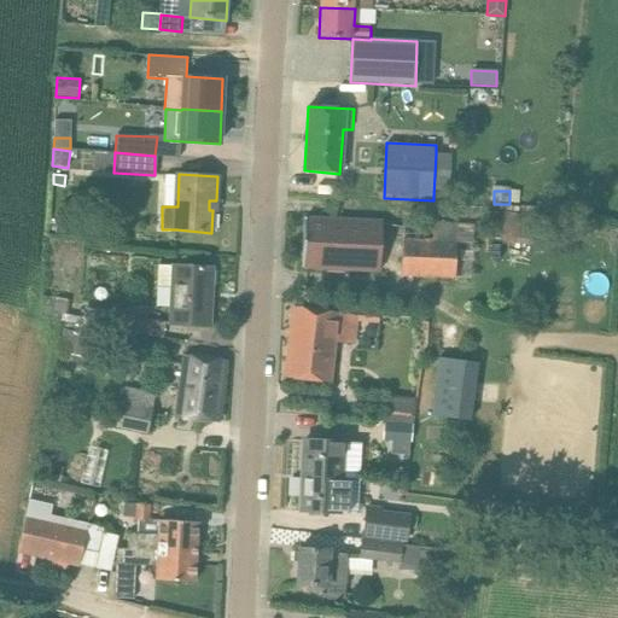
[(476,209),(454,209),(453,231),(404,228),(403,278),(473,280),(476,209)]
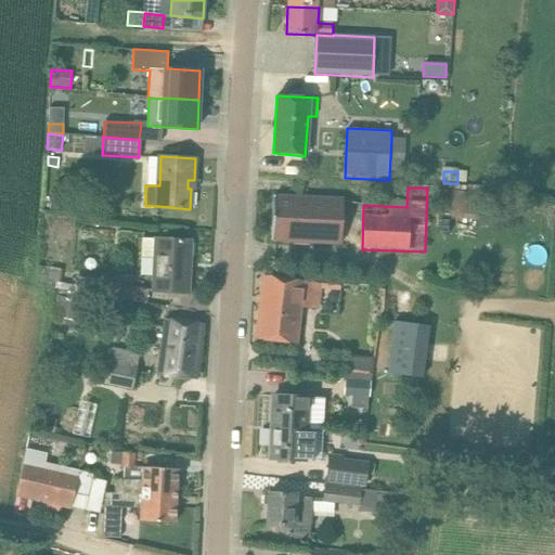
[(51,189),(50,204),(64,205),(65,189),(51,189)]
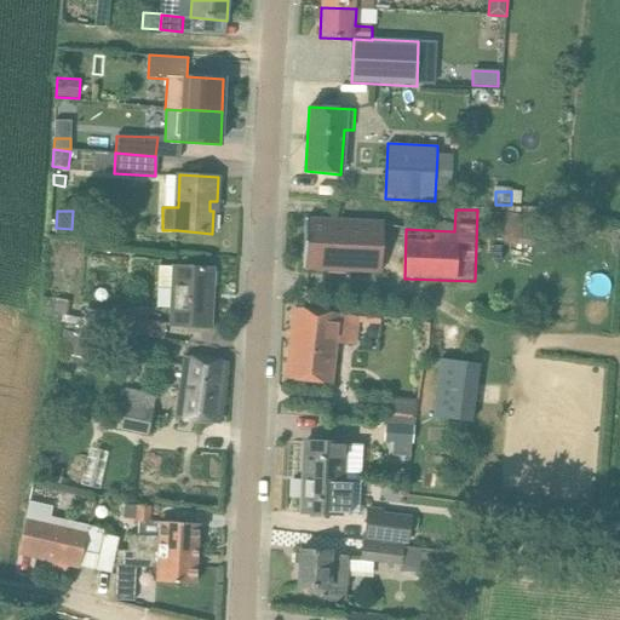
[(384,223),(305,219),(303,269),(382,271),(384,223)]
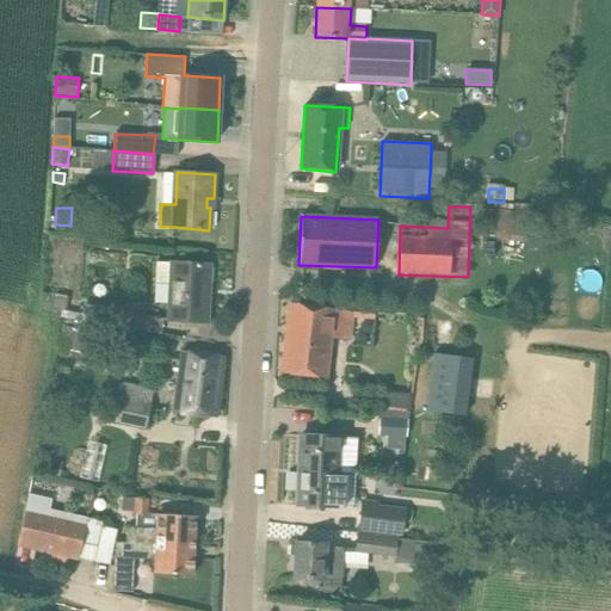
[(208,322),(210,266),(158,264),(156,285),(168,287),(166,321),(208,322)]
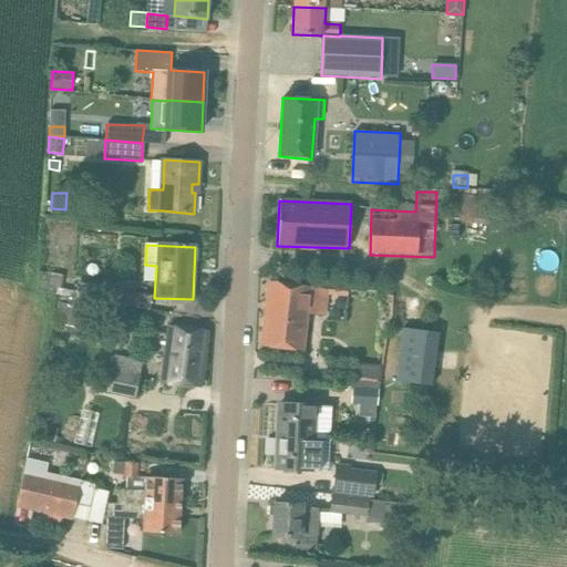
[(112,303),(114,290),(78,285),(75,292),(62,290),(63,278),(50,276),(48,292),(112,303)]
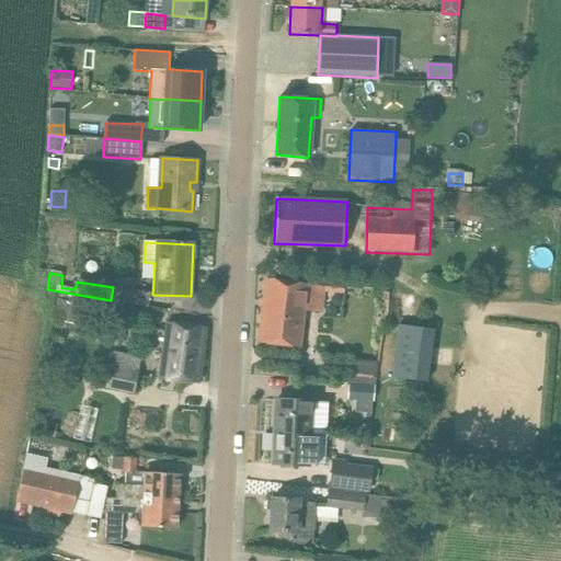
[(324,286),(266,278),(260,343),(299,347),(304,309),(321,310),(324,286)]
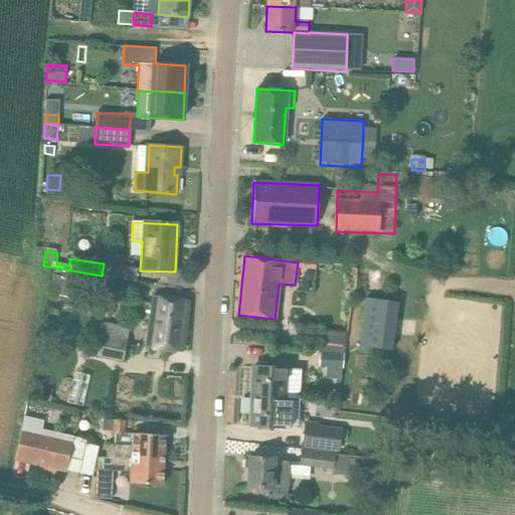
[(138,269),(104,264),(102,276),(135,282),(138,269)]
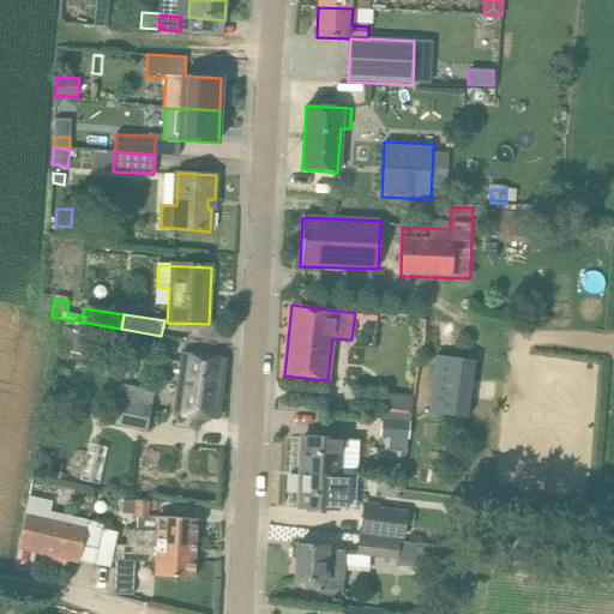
[(94,332),(62,327),(59,351),(89,355),(94,332)]
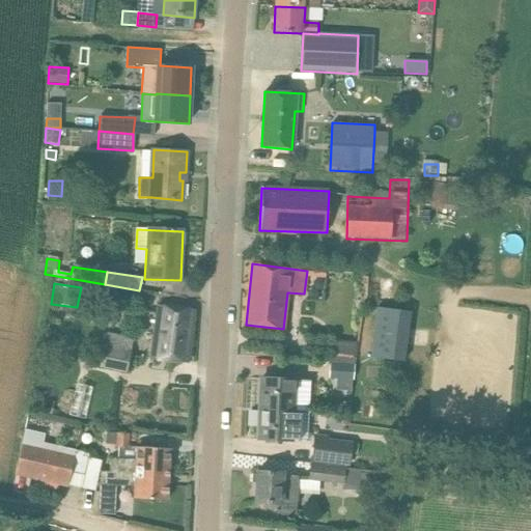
[(369,358),(404,362),(411,311),(376,306),(369,358)]
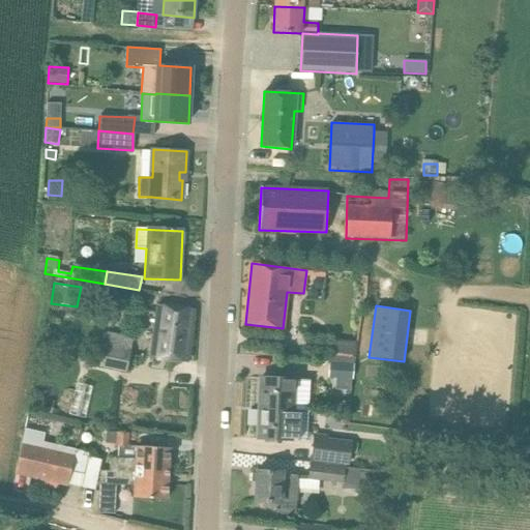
[(194,310),(154,307),(151,355),(187,359),(194,310)]
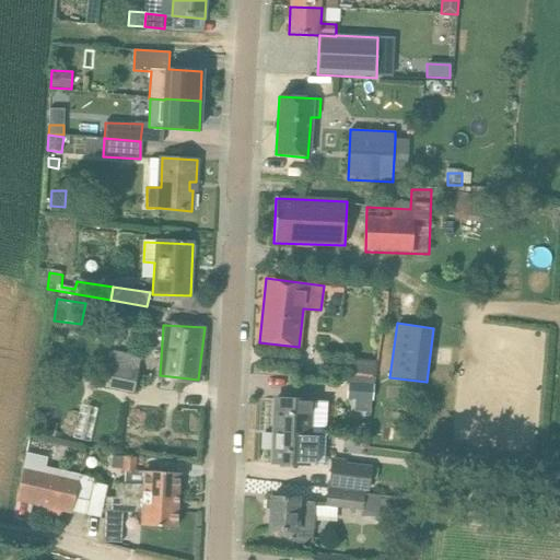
[(139,357),(111,352),(105,387),(132,393),(139,357)]
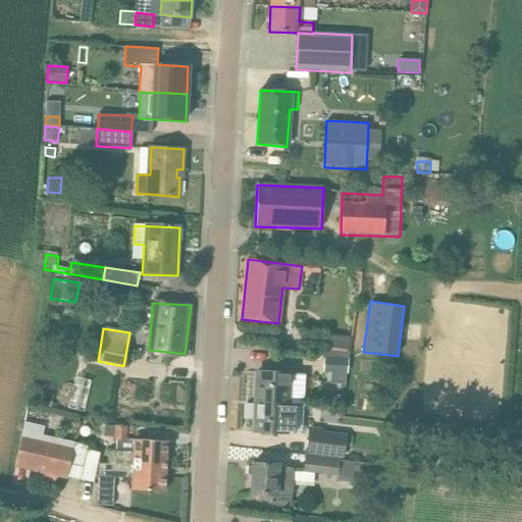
[(349,356),(325,353),(325,357),(323,357),(322,373),(347,374),(349,356)]
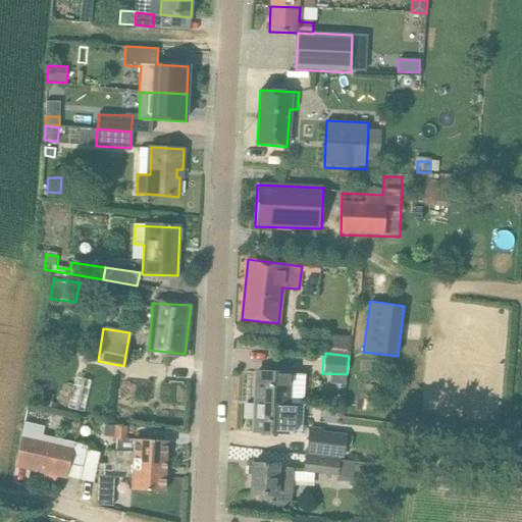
[(256,404),(296,407),(304,407),(305,389),(306,375),(290,374),(257,372),(256,404)]
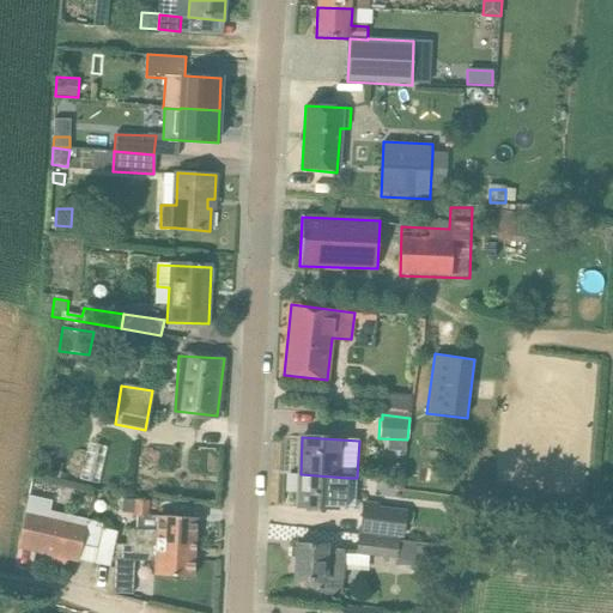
[(346,508),(347,478),(301,474),(298,507),(337,510),(337,508),(346,508)]
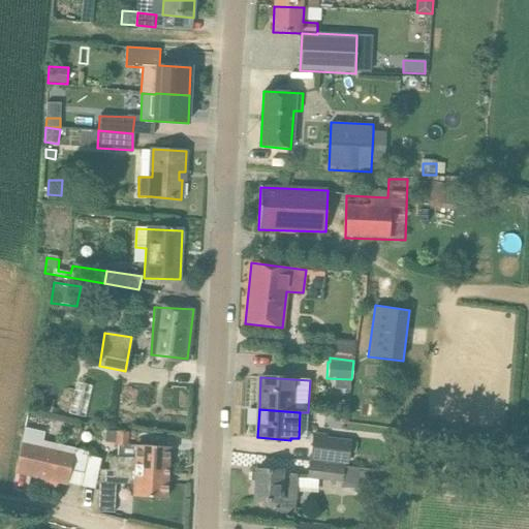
[(128,444),(129,431),(109,429),(107,443),(116,444),(116,456),(107,456),(107,468),(168,470),(169,447),(128,444)]
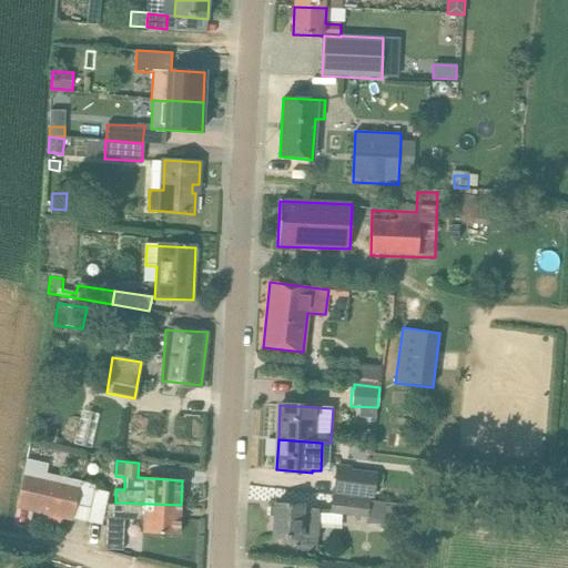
[(378,475),(346,470),(345,482),(334,480),(332,495),(375,499),(378,475)]
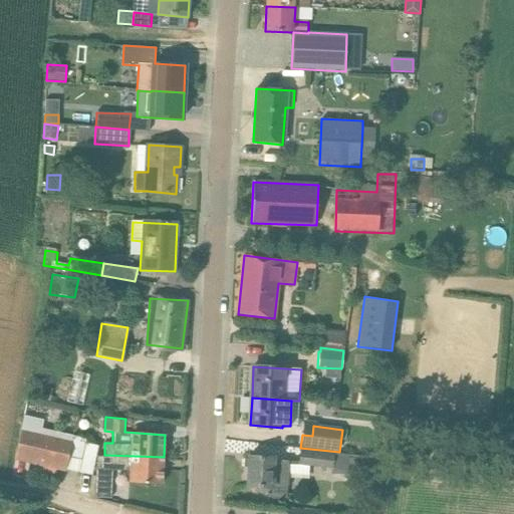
[(72,438),(22,428),(15,458),(66,469),(68,458),(82,461),(86,439),(73,437),(72,438)]
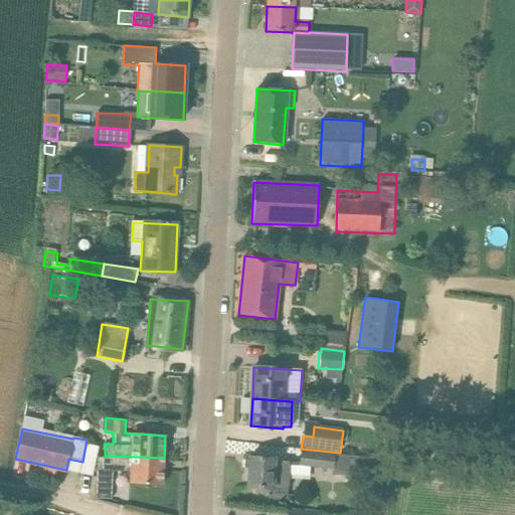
[(275,458),(249,458),(247,488),(269,489),(269,499),(289,500),(289,475),(310,476),(310,467),(357,472),(358,460),(300,453),(298,465),(290,465),(290,462),(275,461),(275,458)]
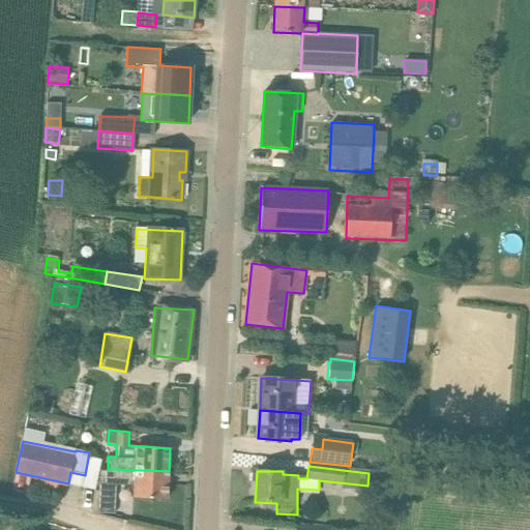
[(108,470),(100,470),(99,483),(135,486),(134,498),(167,499),(169,471),(108,469),(108,470)]
